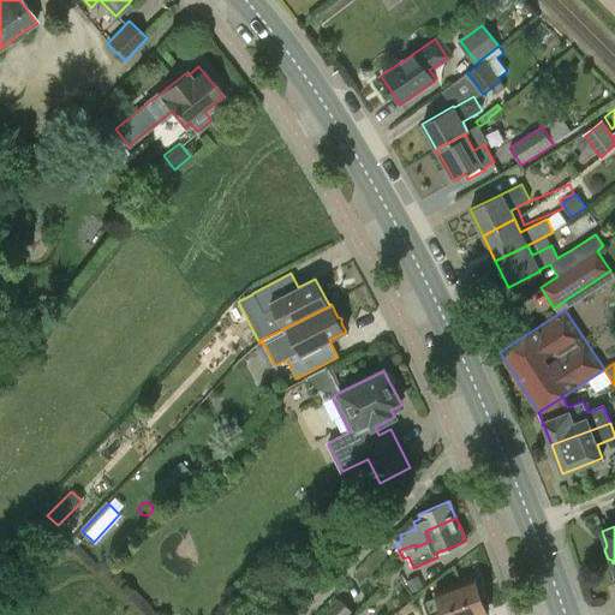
[(418,578),(407,583),(412,591),(422,586),(418,578)]
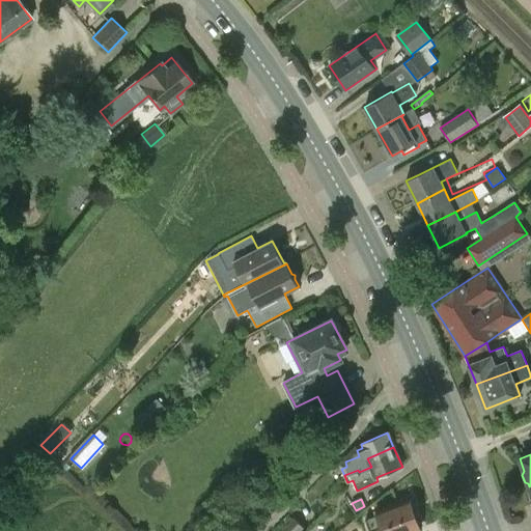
[(372,530),(383,528),(384,530),(411,530),(420,528),(410,501),(378,512),(379,515),(366,520),(370,530),(372,530)]
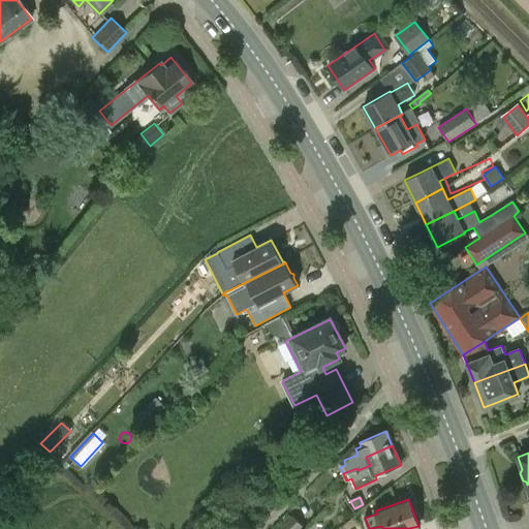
[(279,528),(301,528),(304,527),(293,517),(279,528)]
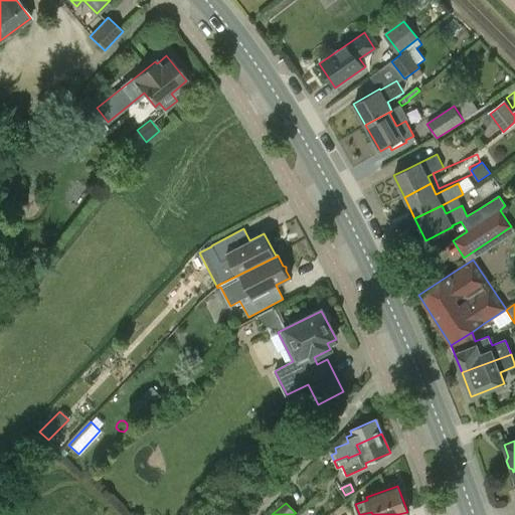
All buildings are outlined.
